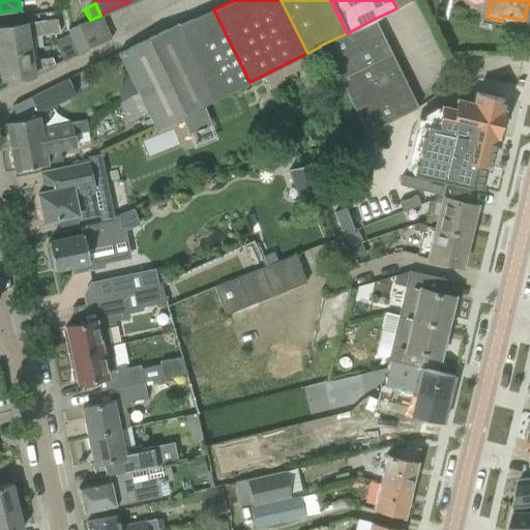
[(249,82),(213,9),(178,25),(214,98),(249,82)]
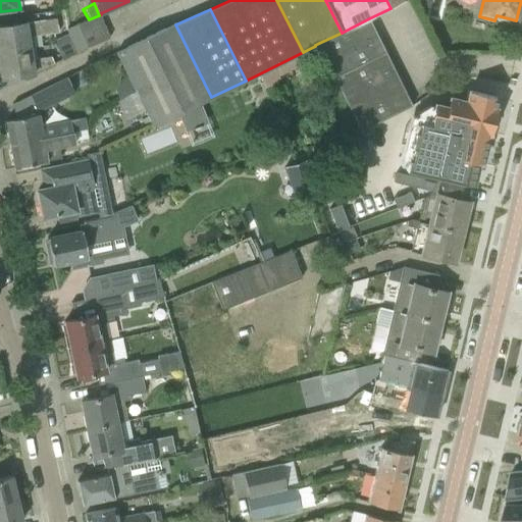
[(99,15),(89,19),(76,24),(81,36),(104,27),(99,15)]
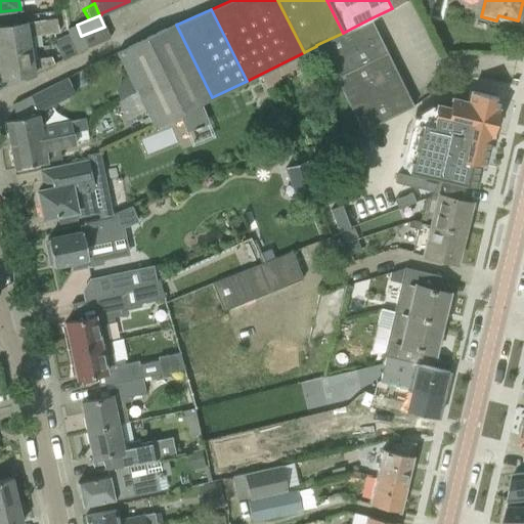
[(28,36),(32,35),(56,32),(54,18),(0,26),(0,52),(29,48),(28,36)]
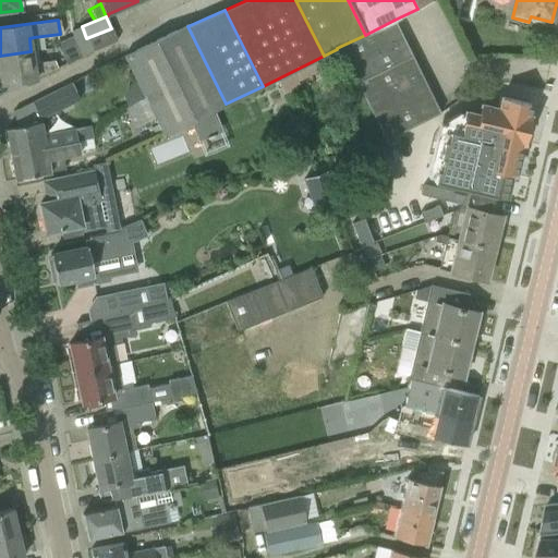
[(438,112),(395,20),(365,35),(341,46),(385,138),(438,112)]
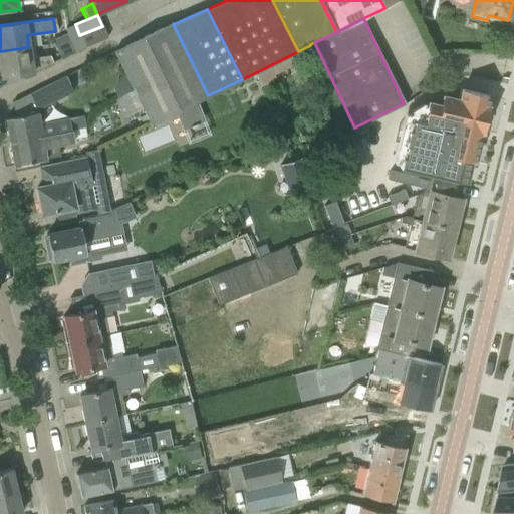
[(208,95),(173,24),(173,22),(113,51),(150,124),(208,95)]
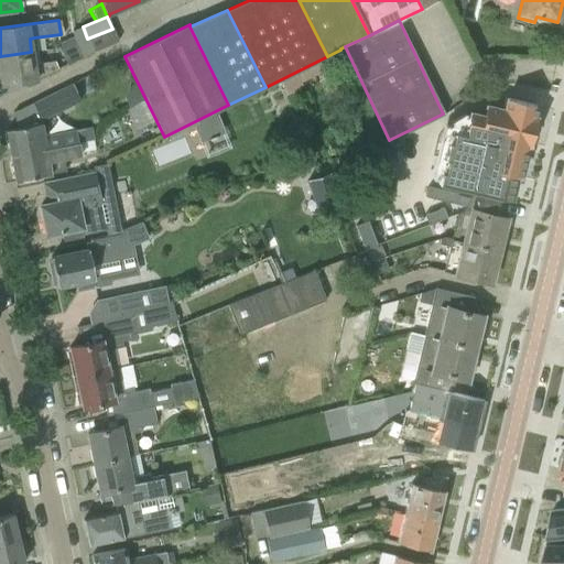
[(93,52),(87,39),(83,26),(72,32),(74,38),(83,57),(83,56),(93,52)]
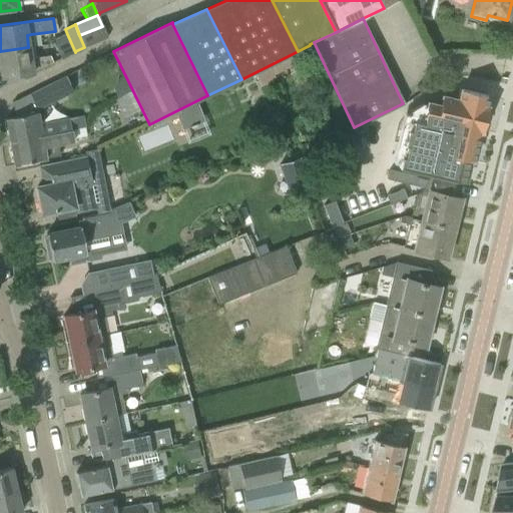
[(107,37),(104,30),(102,26),(79,35),(84,47),(107,37)]
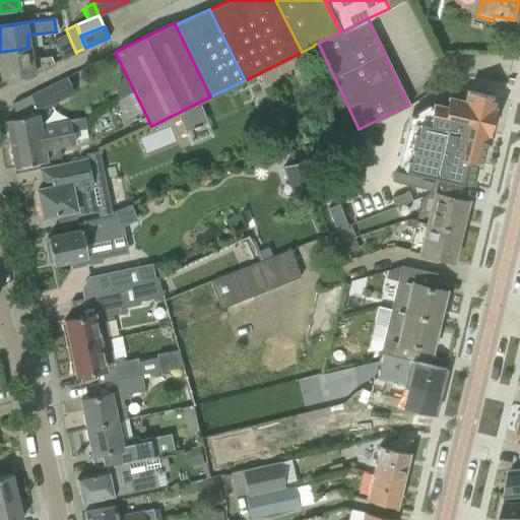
[(76,53),(68,35),(54,41),(62,59),(76,53)]
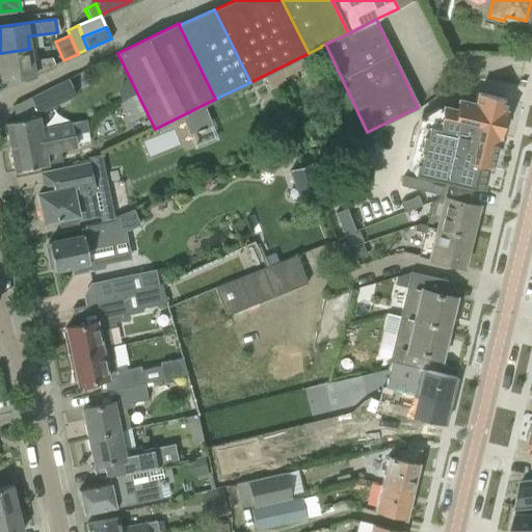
[(54,64),(51,58),(31,60),(29,49),(0,53),(0,76),(0,80),(33,75),(33,74),(54,64)]
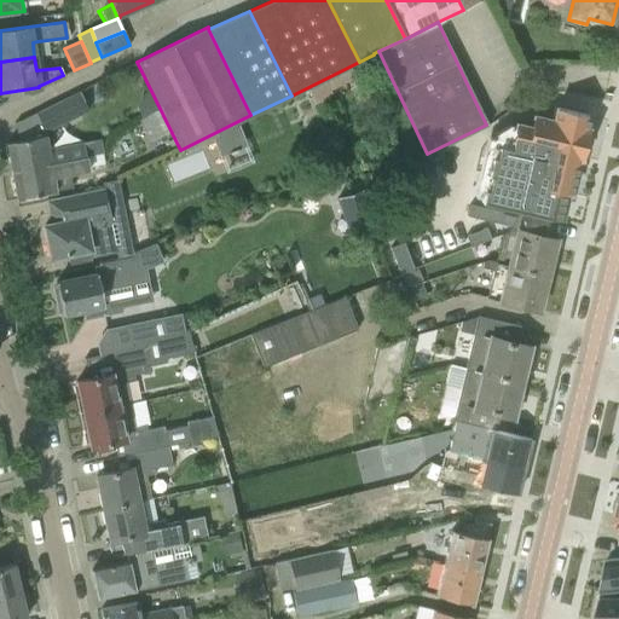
[(87,110),(79,91),(35,113),(45,131),(87,110)]
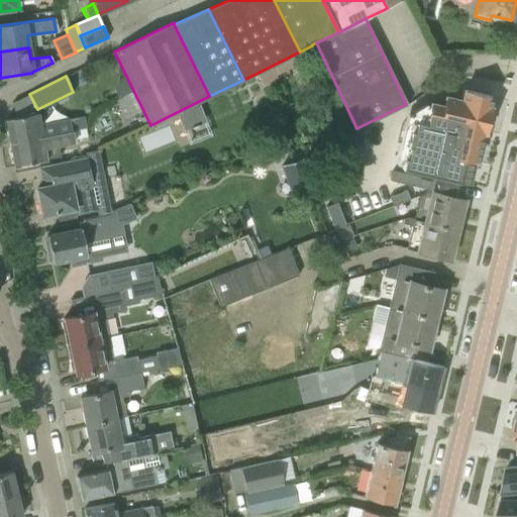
[(403,158),(401,168),(434,176),(436,177),(457,182),(461,183),(461,182),(468,184),(473,162),(476,162),(482,136),(480,136),(481,132),(485,133),(491,106),(489,106),(491,96),(463,90),(460,100),(444,96),(442,105),(429,102),(425,119),(426,119),(425,124),(415,121),(412,131),(410,130),(406,145),(409,146),(406,159),(403,158)]
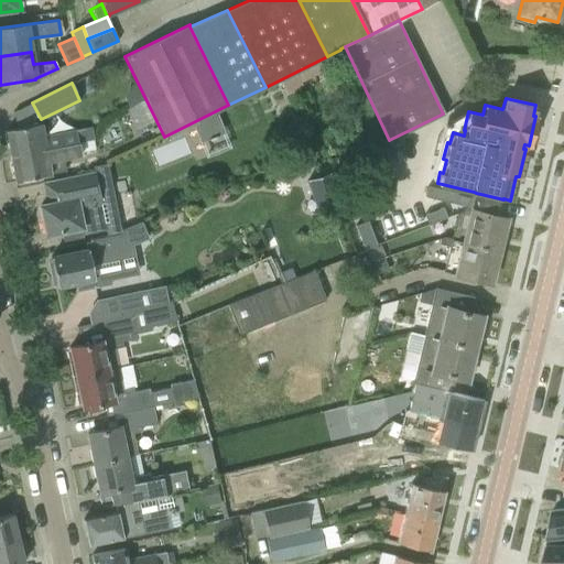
[(90,129),(43,137),(41,123),(6,130),(10,155),(77,143),(93,141),(90,129)]
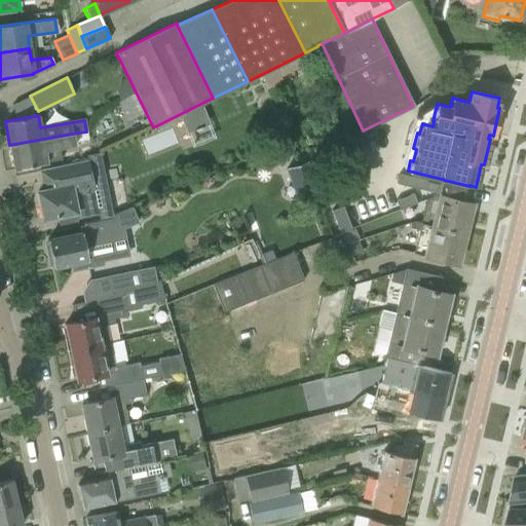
[(61,159),(60,148),(74,146),(74,142),(72,134),(9,145),(13,170),(34,165),(47,163),(46,161),(61,159)]
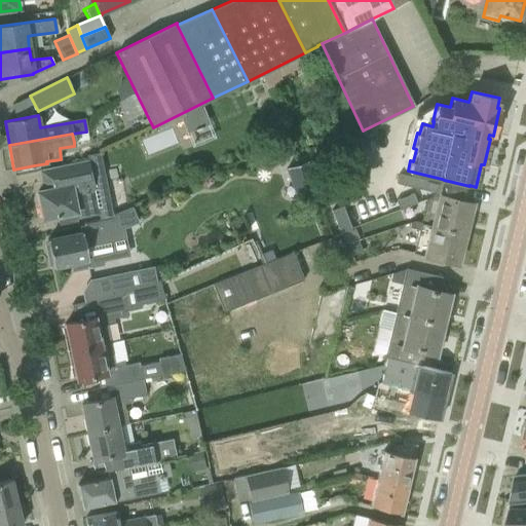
[(102,168),(99,152),(85,155),(86,160),(82,161),(62,165),(63,165),(39,171),(42,184),(51,182),(53,189),(37,192),(40,204),(38,208),(39,213),(42,215),(43,219),(58,216),(59,224),(71,222),(77,221),(77,219),(98,215),(88,172),(102,168)]
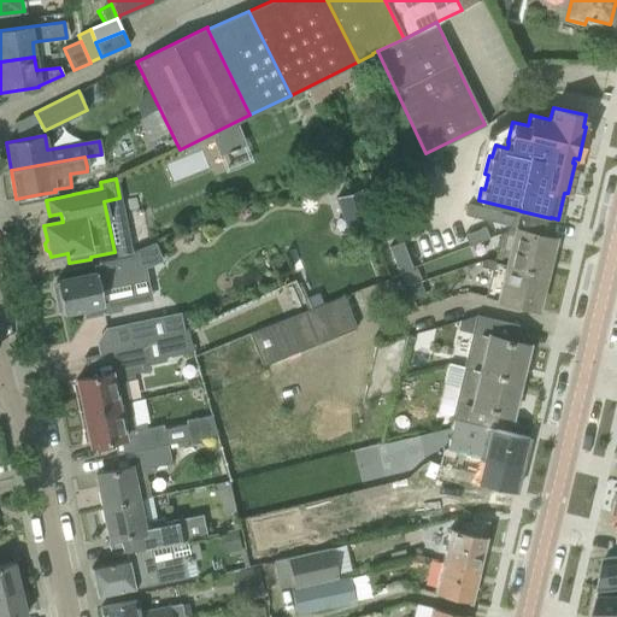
[(359,189),(336,197),(348,231),(370,224),(359,189)]
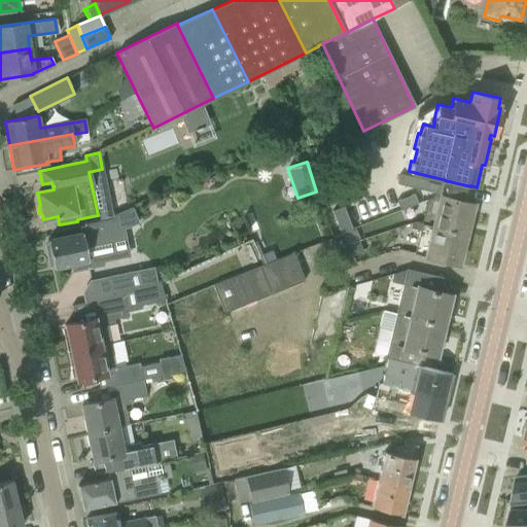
[(471,204),(470,203),(466,203),(470,186),(466,185),(445,180),(429,201),(426,202),(421,222),(421,223),(464,234),(471,204)]
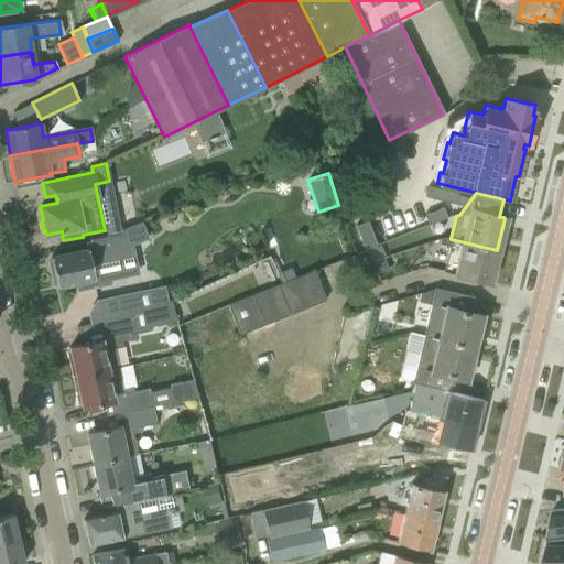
[(442,207),(423,215),(427,225),(446,217),(442,207)]
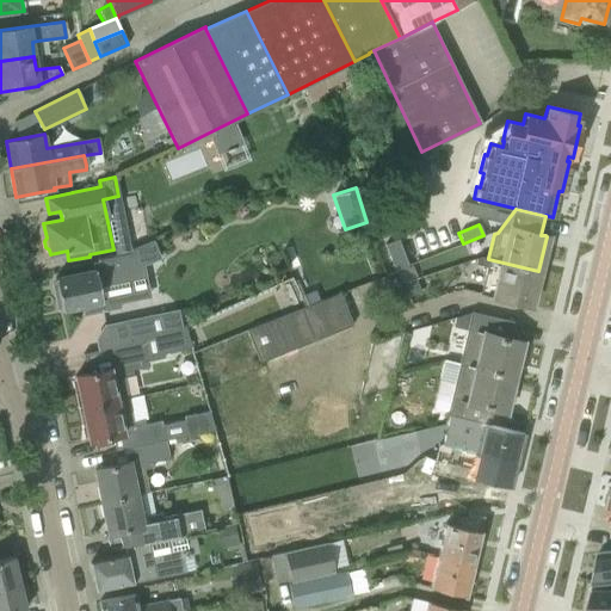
[(397,239),(384,244),(394,270),(407,265),(397,239)]
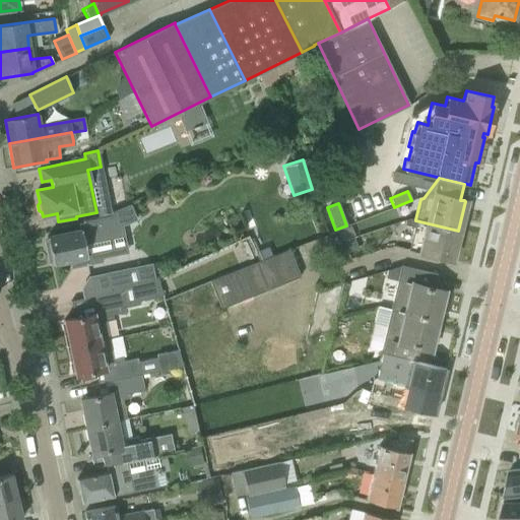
[(129,204),(111,211),(112,214),(112,215),(98,217),(82,221),(82,222),(77,223),(79,230),(47,237),(49,249),(46,250),(49,262),(52,261),(52,264),(70,260),(71,267),(101,261),(101,258),(114,255),(108,229),(114,228),(135,219),(129,204)]
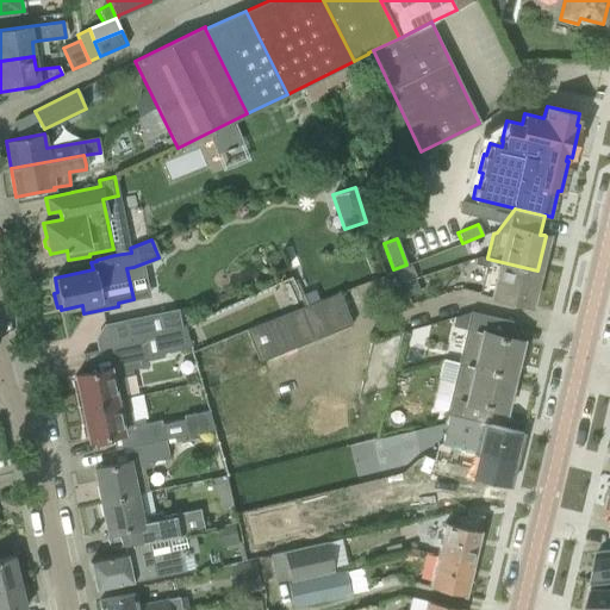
[(528,305),(537,271),(487,259),(487,257),(481,256),(475,259),(474,263),(485,266),(479,293),(528,305)]
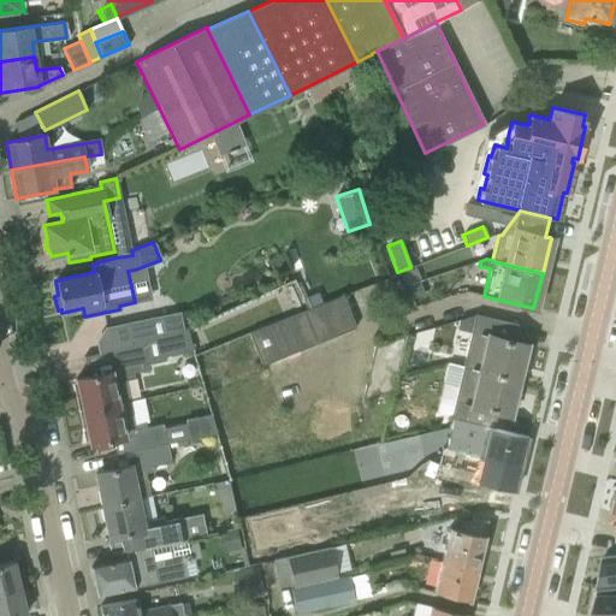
[(342,295),(266,325),(249,332),(249,333),(248,333),(261,366),(355,327),(342,295)]
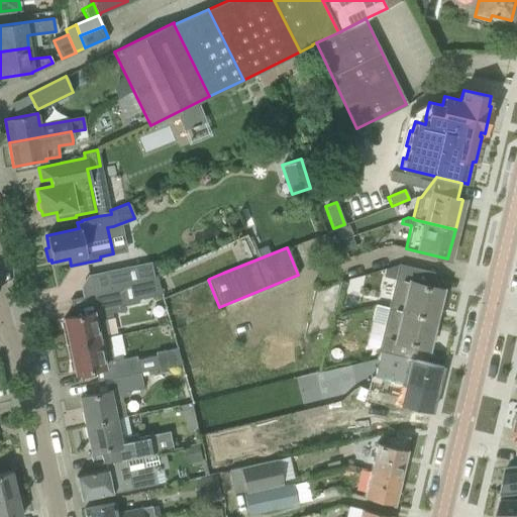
[(142,280),(139,265),(103,272),(107,290),(119,286),(134,282),(142,280)]
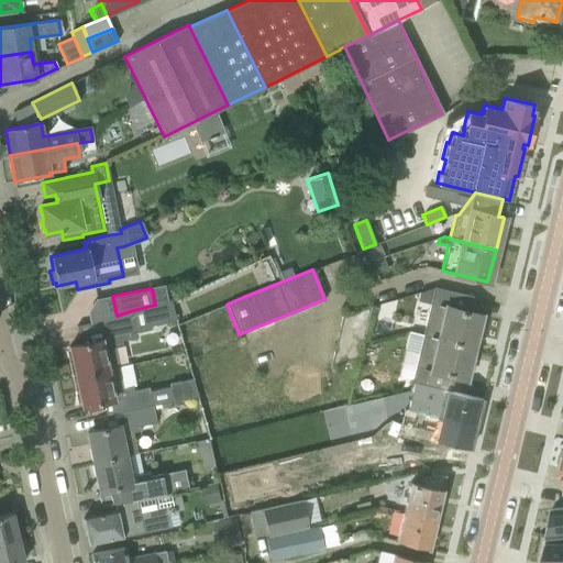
[(473,297),(451,293),(433,288),(422,334),(472,346),(479,315),(470,312),(473,297)]
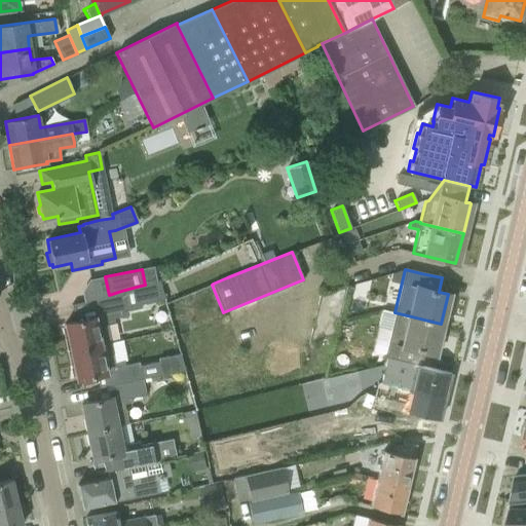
[(158,282),(145,285),(137,287),(141,304),(162,300),(158,282)]
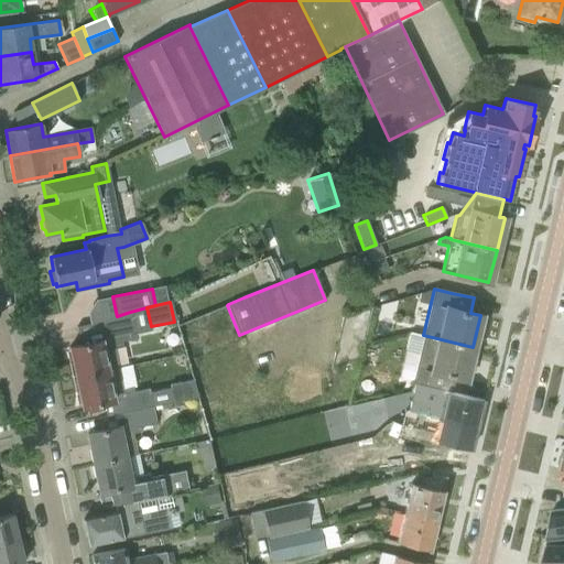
[(360,359),(375,306),(343,315),(329,367),(360,359)]
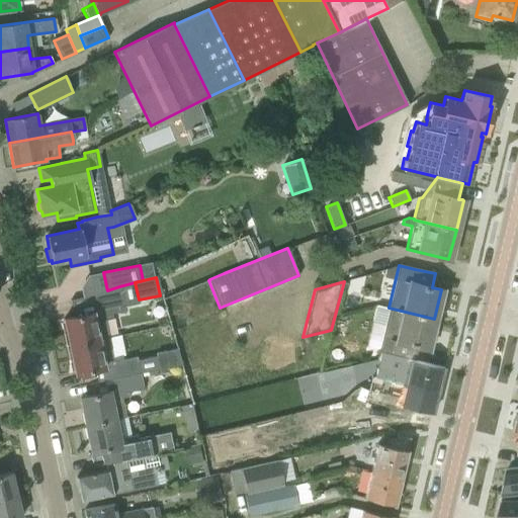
[(112,317),(111,313),(123,310),(119,286),(107,290),(94,294),(98,312),(63,319),(64,320),(67,334),(64,334),(66,345),(69,344),(70,346),(98,340),(109,337),(104,318),(112,317)]
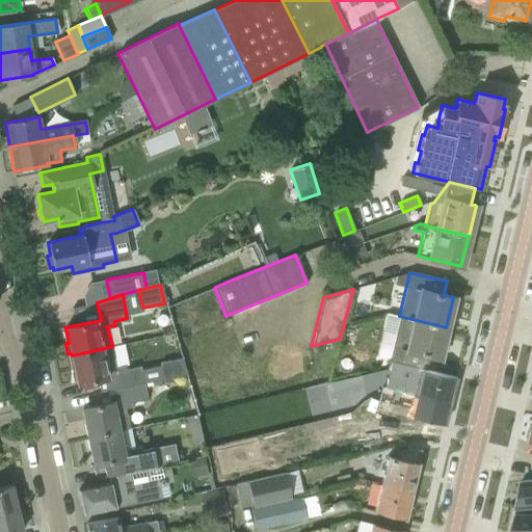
[(439,358),(446,327),(399,316),(388,362),(405,366),(425,370),(429,355),(439,358)]
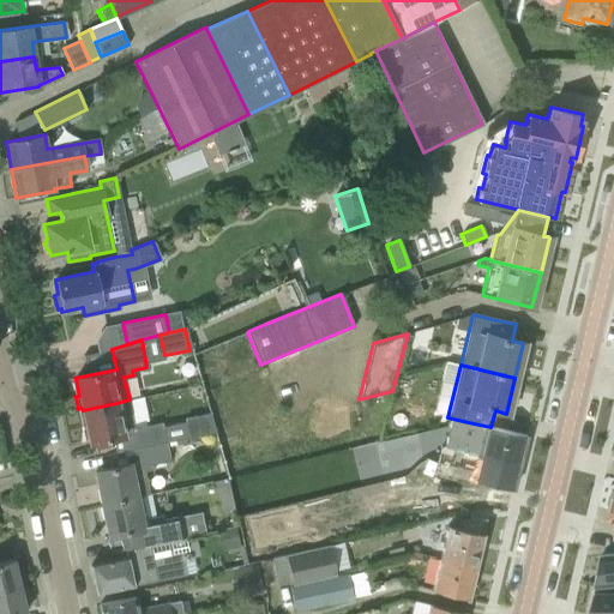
[(143,397),(130,399),(116,403),(83,410),(83,413),(79,414),(82,426),(85,426),(89,441),(89,443),(130,434),(132,449),(166,443),(162,422),(145,426),(144,421),(148,417),(143,397)]
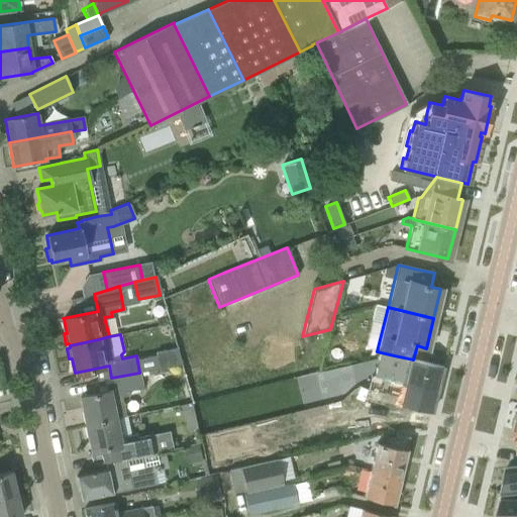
[(180,364),(175,347),(154,351),(159,368),(180,364)]
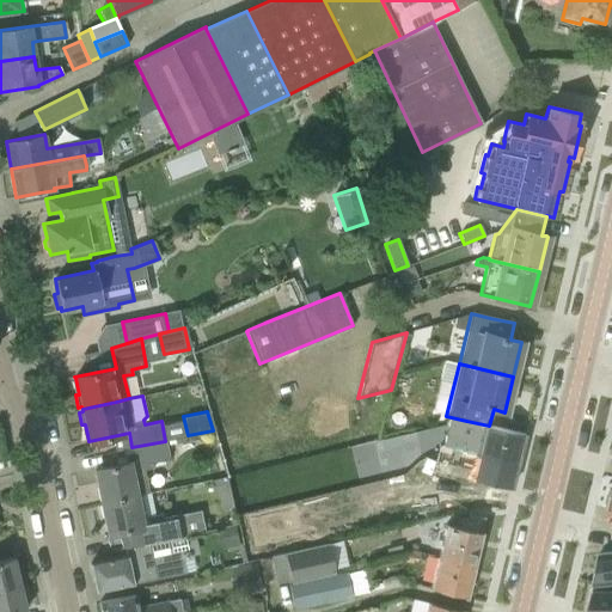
[(524,434),(489,426),(466,421),(464,433),(452,430),(450,438),(441,436),(439,445),(516,464),(524,434)]
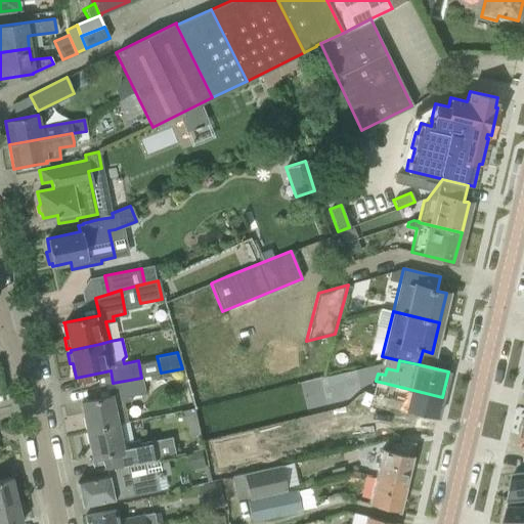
[(144,393),(141,378),(113,383),(116,395),(81,402),(86,430),(116,424),(127,422),(123,402),(130,400),(129,396),(144,393)]
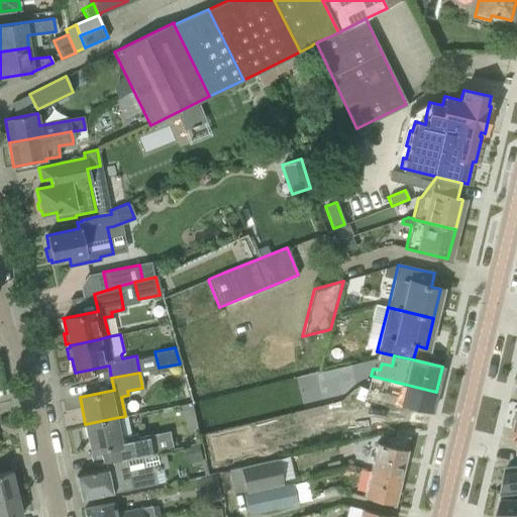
[(431,412),(436,392),(371,376),(368,389),(383,393),(382,400),(431,412)]
